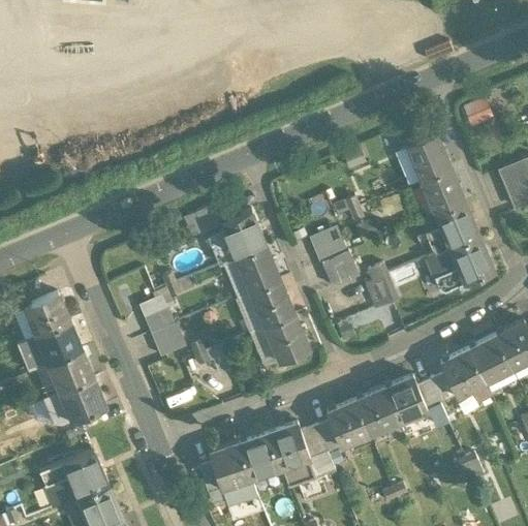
[(478,102),(465,107),(472,124),(486,119),(478,102)]
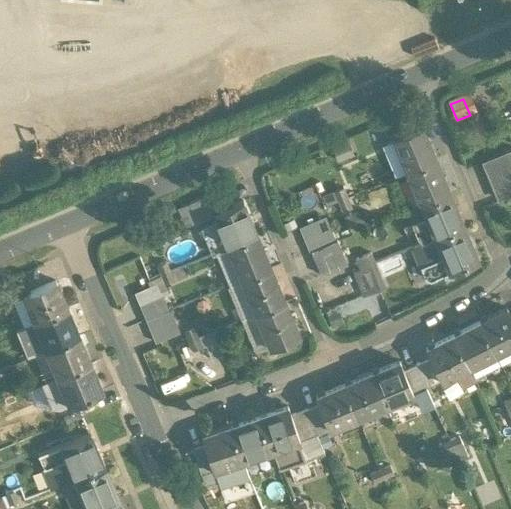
[(404,119),(384,128),(388,138),(409,130),(404,119)]
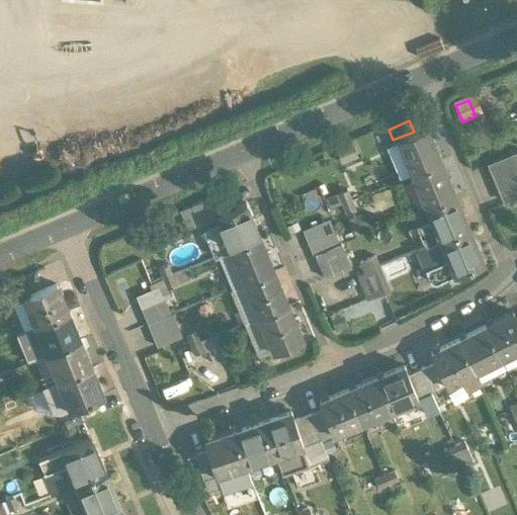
[(441,164),(427,131),(398,144),(412,176),(441,164)]
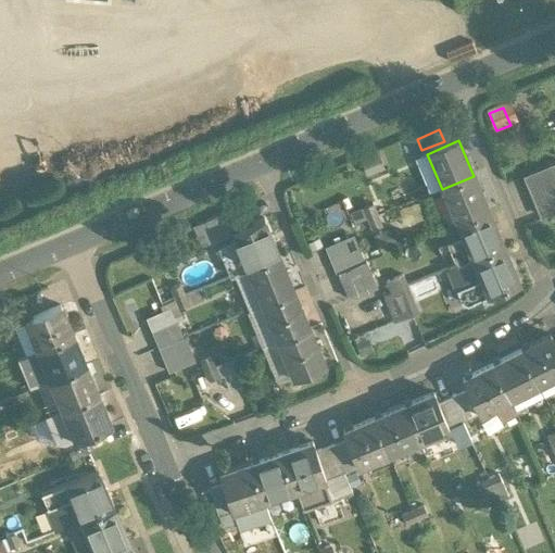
[(554,164),(527,177),(544,218),(554,214),(554,164)]
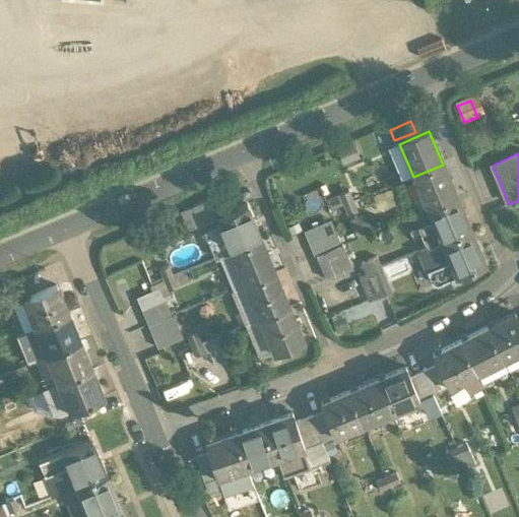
[(443,165),(413,177),(428,210),(456,198),(443,165)]
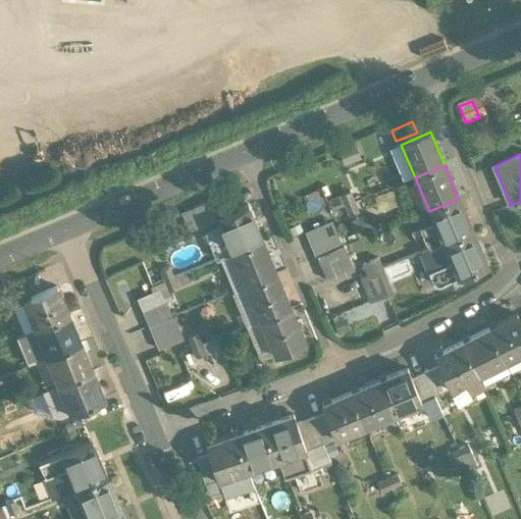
[(350,194),(342,197),(347,207),(354,204),(350,194)]
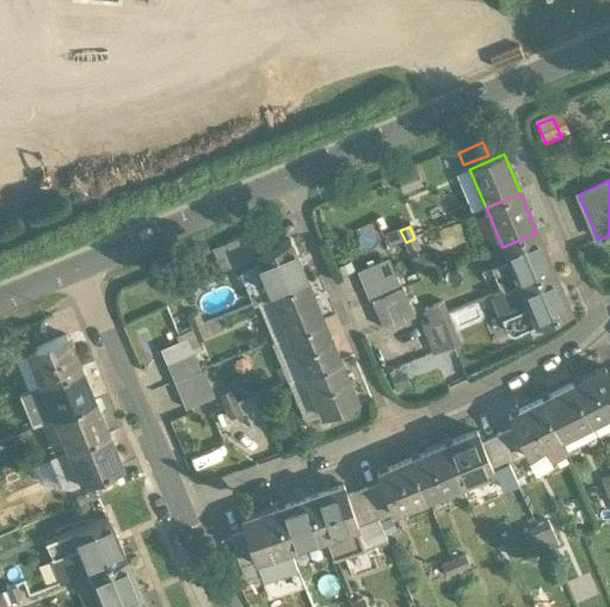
[(266,228),(227,245),(236,267),(256,260),(256,259),(276,251),(276,249),(266,228)]
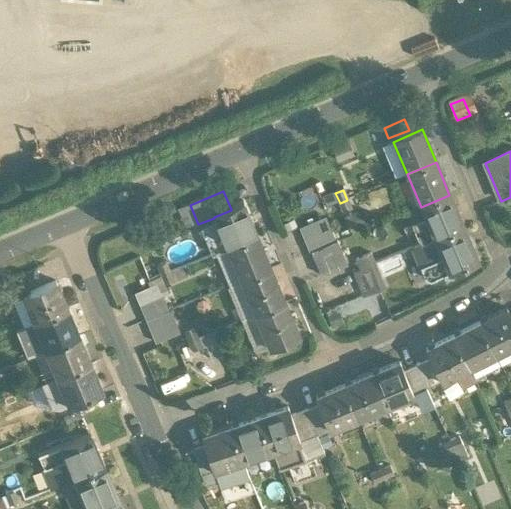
[(449,195),(421,207),(434,240),(463,228),(449,195)]
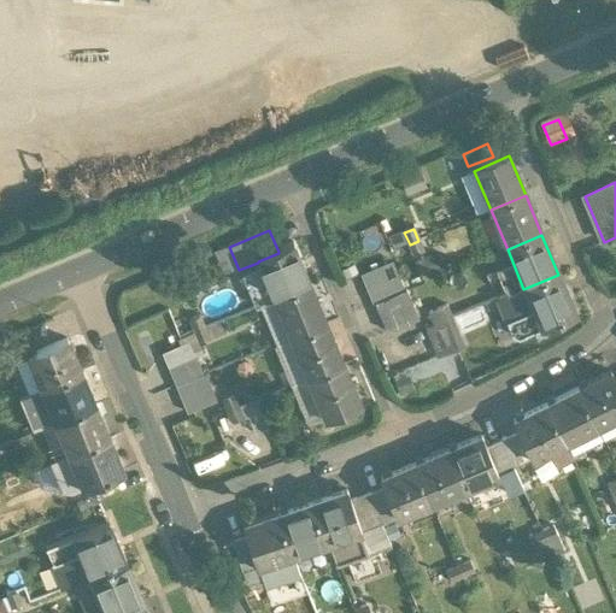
[(424,253),(418,241),(410,245),(415,258),(424,253)]
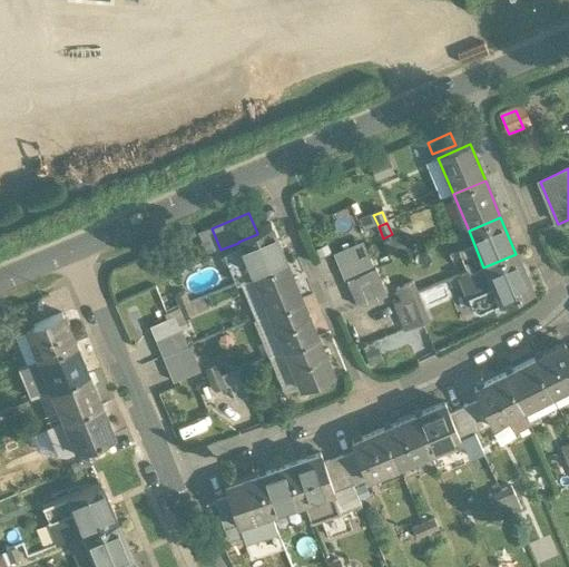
[(271,227),(257,233),(257,234),(238,242),(238,243),(241,250),(224,256),(236,285),(285,265),(286,265),(271,227)]
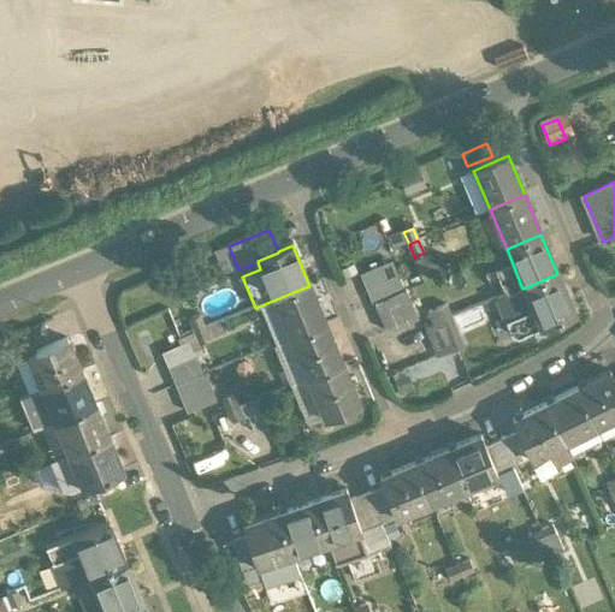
[(390,263),(359,277),(372,306),(373,304),(402,292),(390,263)]
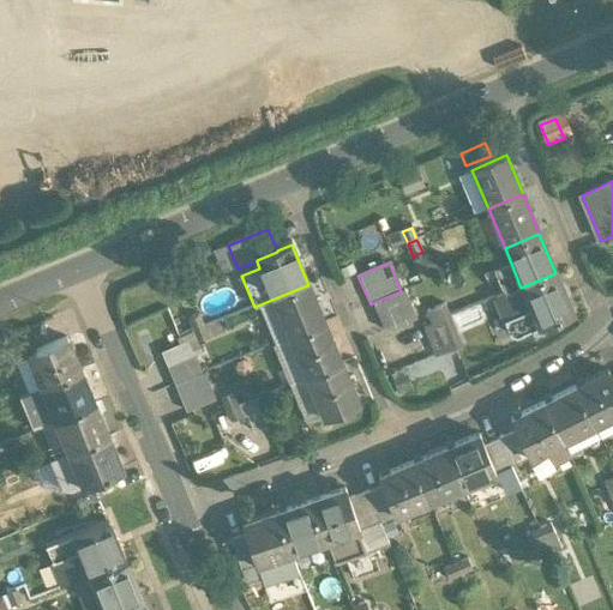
[(521,288),(493,300),(509,336),(515,338),(574,314),(556,273),(521,288)]
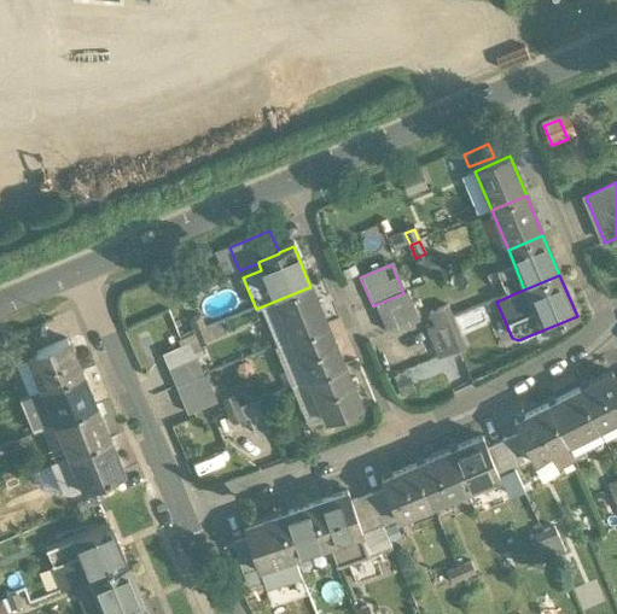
[(309,287),(275,302),(292,341),(326,327),(309,287)]
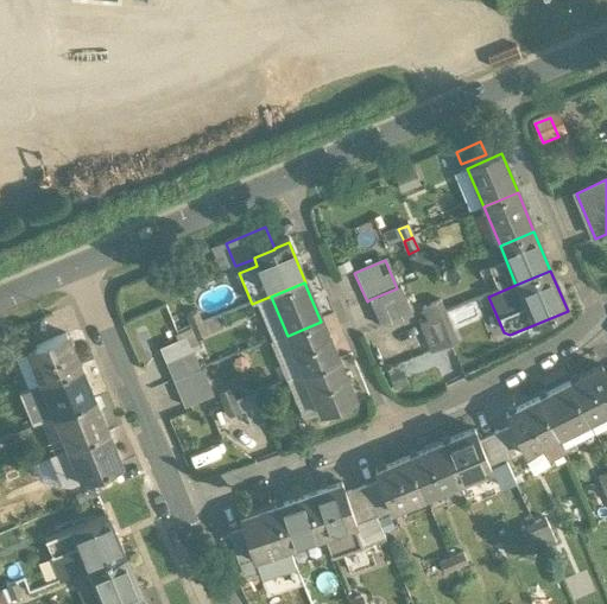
[(397,288),(368,300),(380,330),(412,317),(399,287),(397,288)]
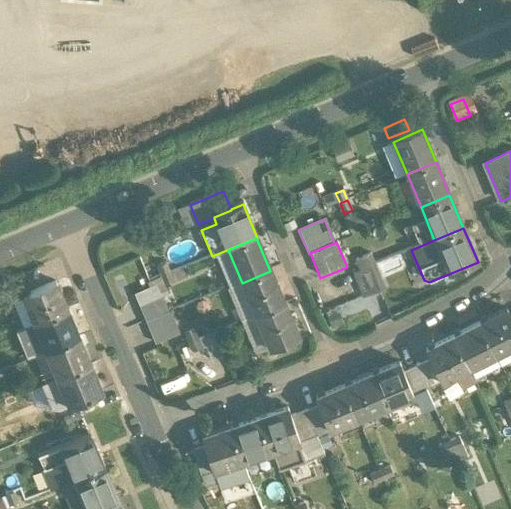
[(375,265),(371,255),(362,259),(366,269),(375,265)]
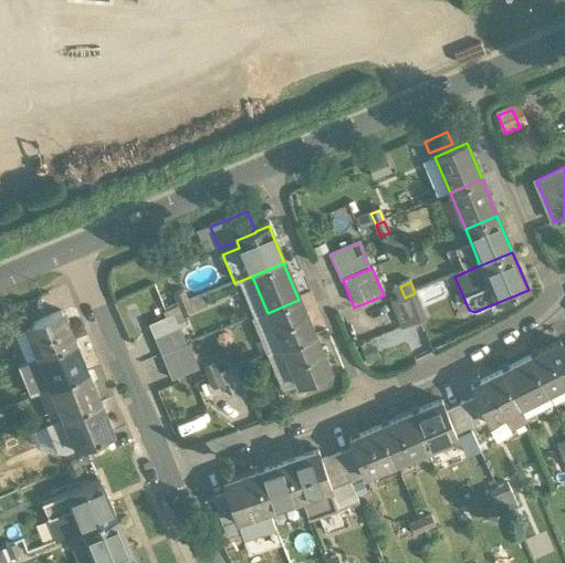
[(184,293),(174,296),(179,308),(188,304),(184,293)]
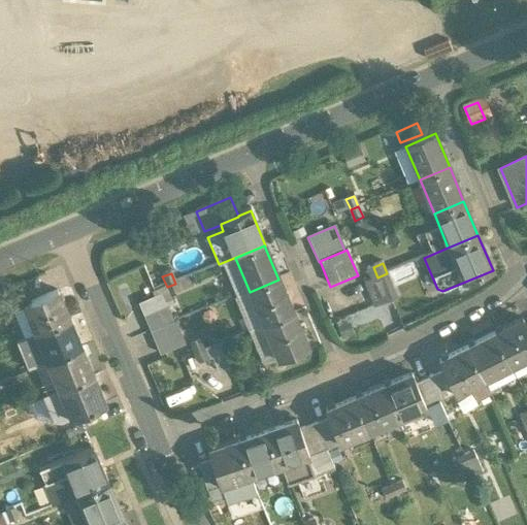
[(377,277),(364,284),(373,306),(397,297),(387,273),(377,277)]
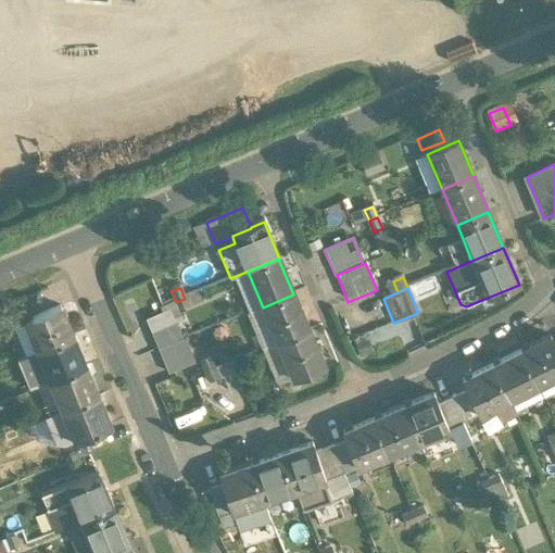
[(293,294),(263,308),(278,342),(308,329),(293,294)]
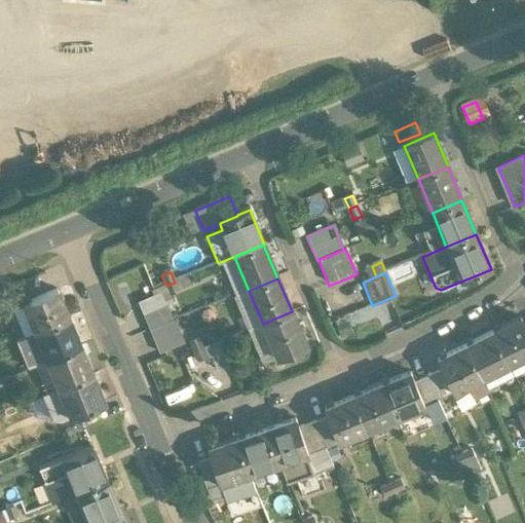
[(175,283),(166,286),(171,296),(179,293),(175,283)]
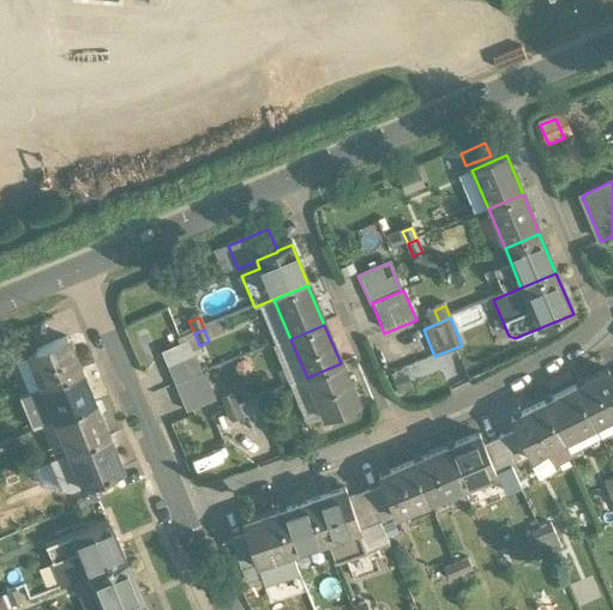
[(67,340),(28,356),(42,390),(80,373),(67,340)]
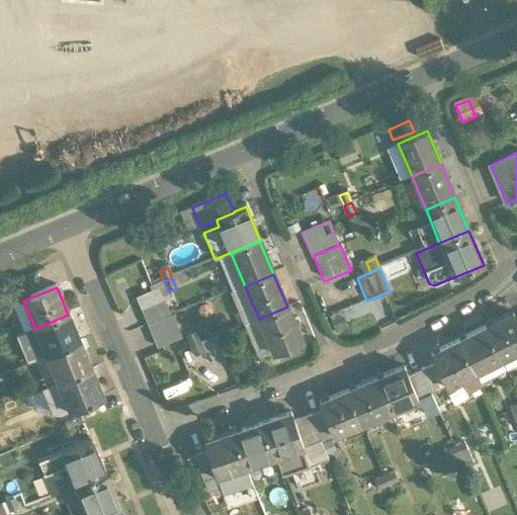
[(162,303),(142,312),(148,328),(169,319),(162,303)]
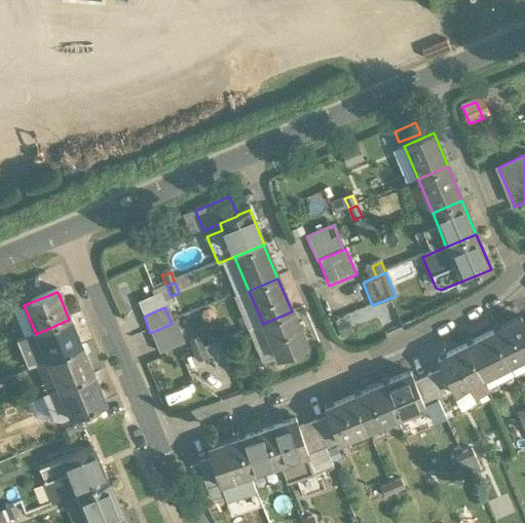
[(292,311),(263,324),(277,359),(306,346),(292,311)]
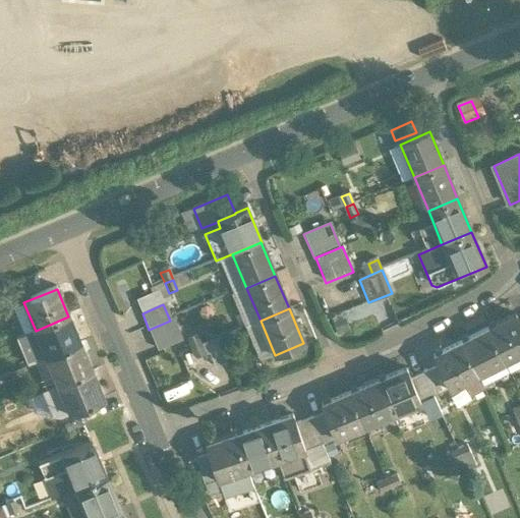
[(68,317),(36,331),(47,358),(80,344),(68,317)]
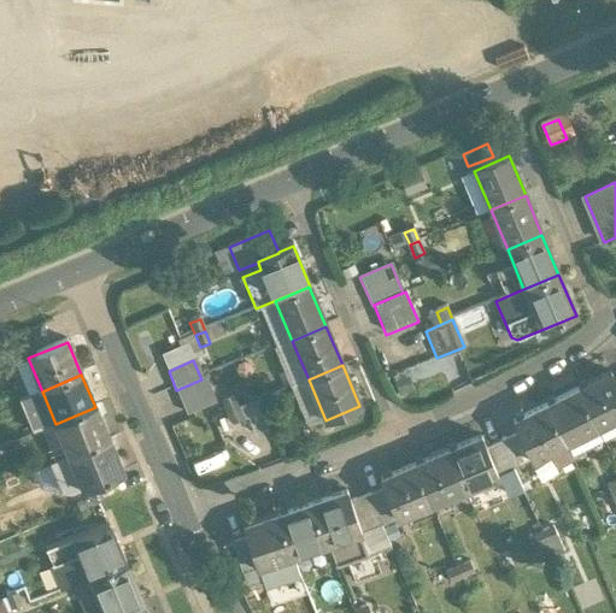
[(615,384),(610,376),(578,392),(597,429),(615,419),(615,384)]
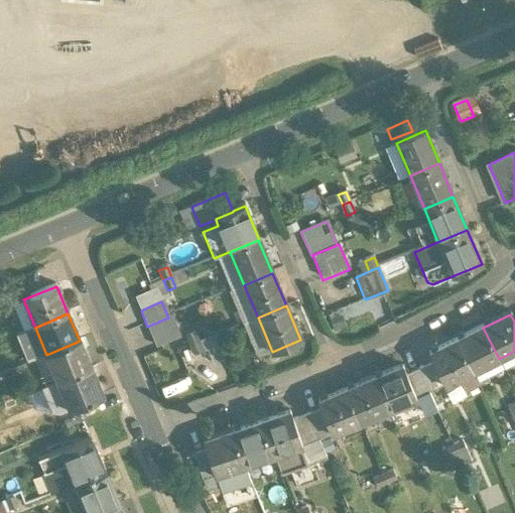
[(168,317),(147,327),(157,348),(180,339),(170,316),(168,317)]
